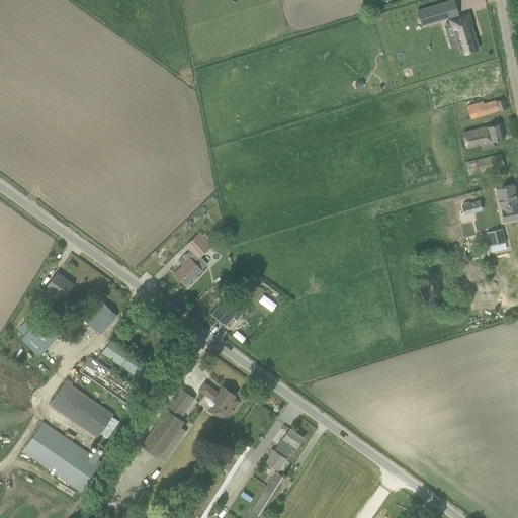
[(446,2),(417,10),(422,25),(450,16),(446,2)]
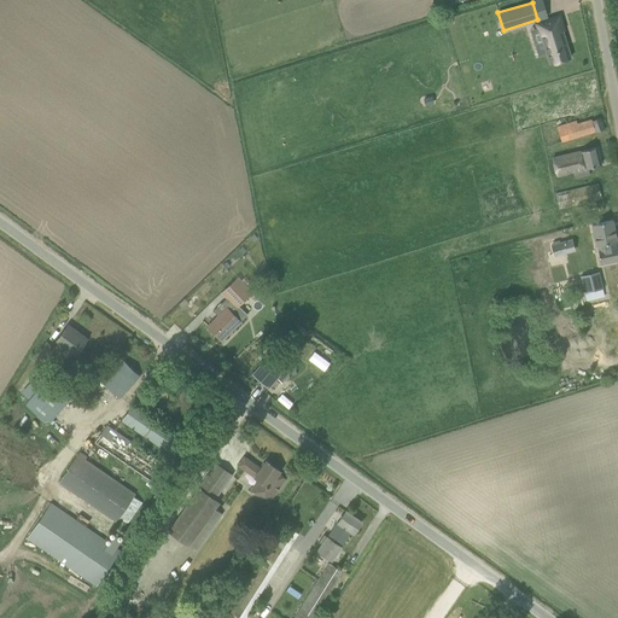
[(543,42),(535,45),(538,57),(547,54),(551,64),(570,58),(561,30),(563,30),(559,17),(538,23),(540,27),(543,42)]
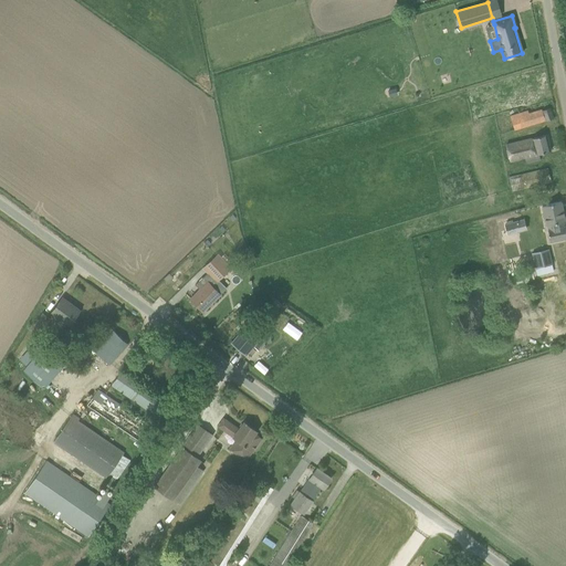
[(549,107),(540,112),(538,109),(532,112),(522,115),(522,112),(510,115),(514,130),(543,121),(543,122),(554,118),(549,107)]
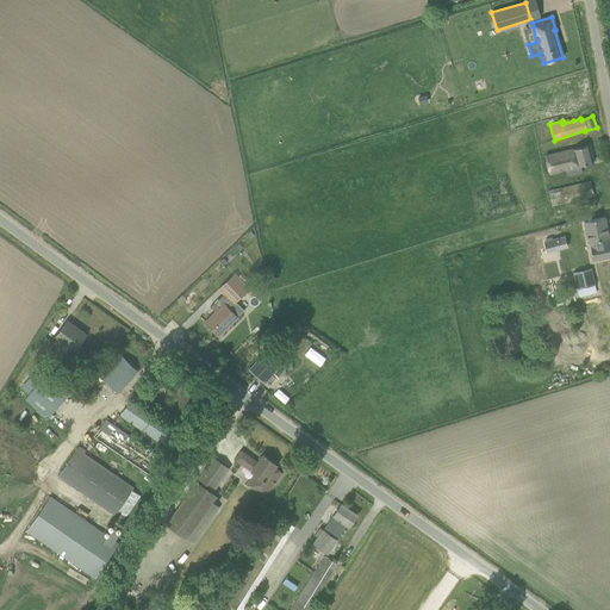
[(565,169),(567,176),(582,172),(580,166),(593,162),(589,145),(545,156),(549,173),(565,169)]
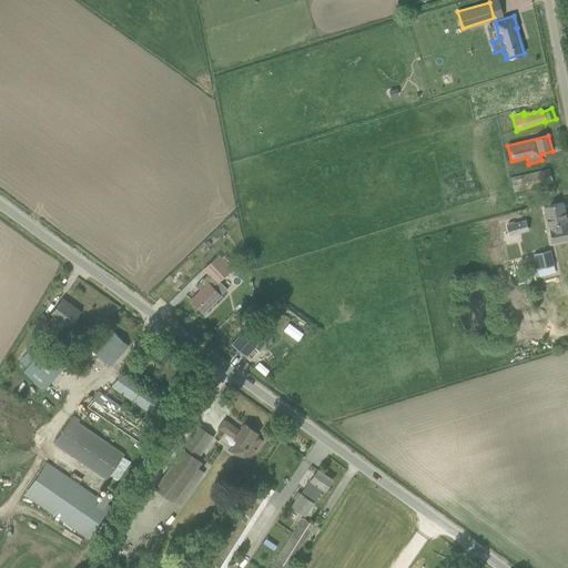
[(538,171),(510,178),(514,192),(541,185),(541,184),(553,182),(549,169),(538,171)]
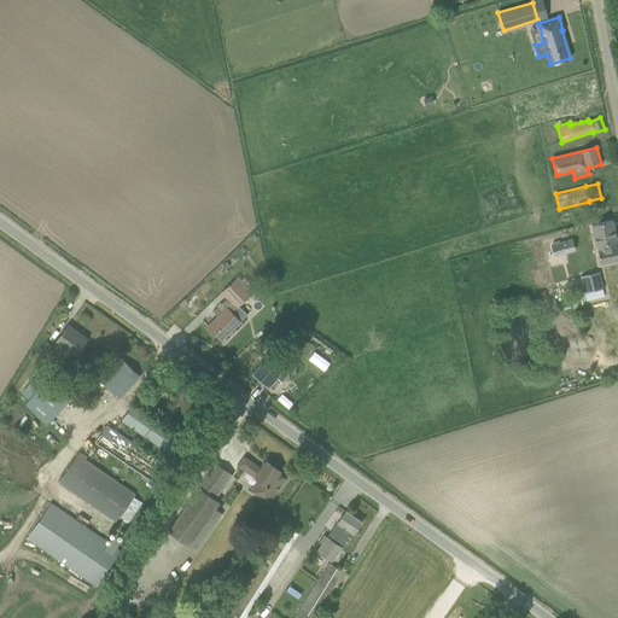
[(612,221),(592,225),(596,246),(598,246),(599,251),(598,251),(601,264),(617,260),(617,251),(617,246),(616,242),(617,242),(612,221)]
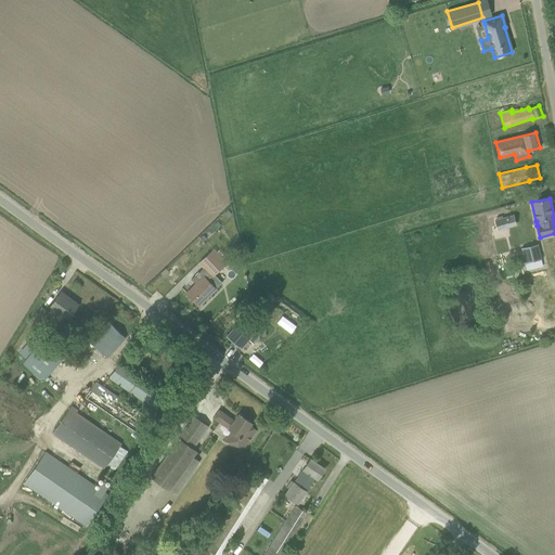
[(199,235),(206,243),(211,237),(205,230),(199,235)]
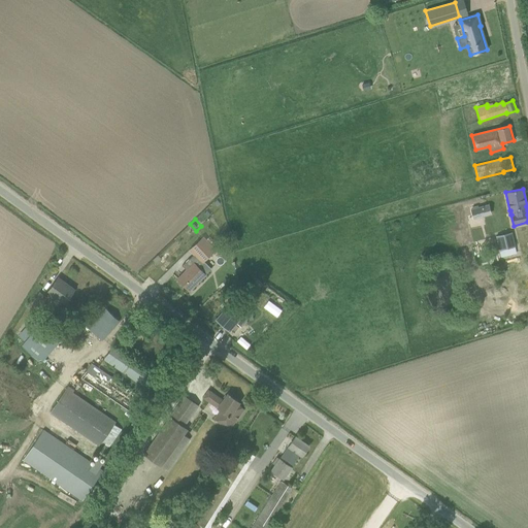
[(512,233),(496,237),(500,257),(516,253),(515,246),(512,233)]
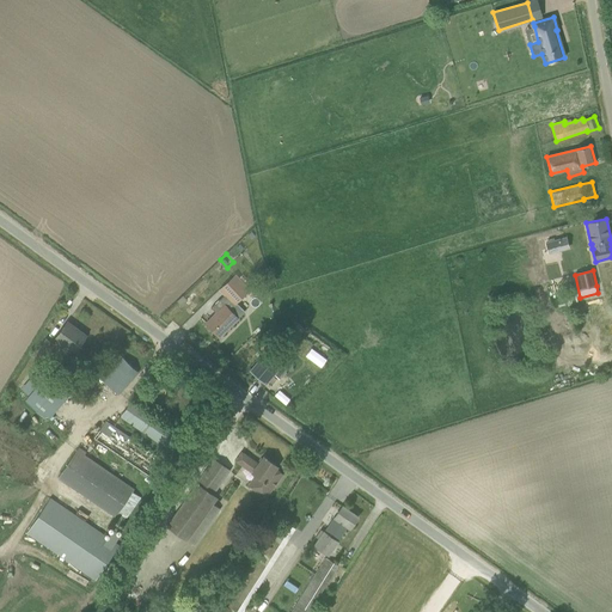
[(215,313),(206,323),(219,337),(227,329),(245,312),(236,303),(250,291),(236,275),(219,289),(225,295),(224,295),(210,308),(215,313)]
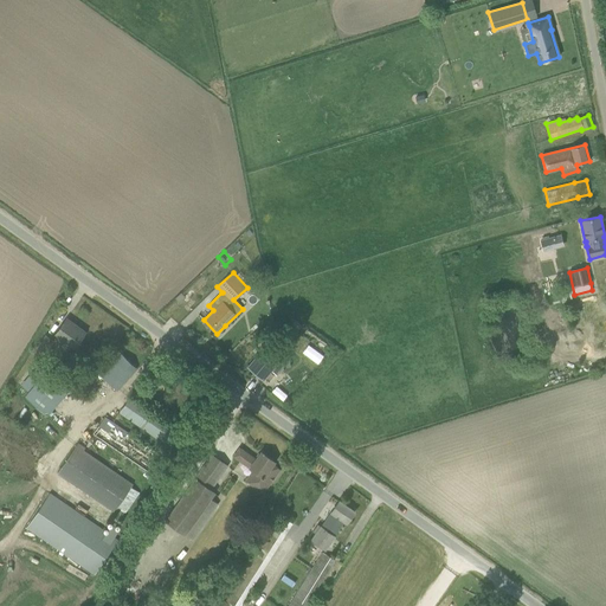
[(65,321),(58,330),(55,335),(73,348),(85,333),(77,327),(77,328),(65,321)]
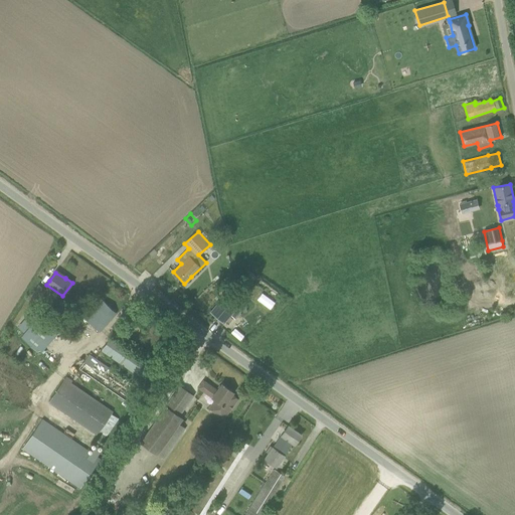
[(220,279),(212,286),(219,293),(214,298),(217,301),(223,296),(222,295),(230,287),(225,282),(224,283),(220,279)]
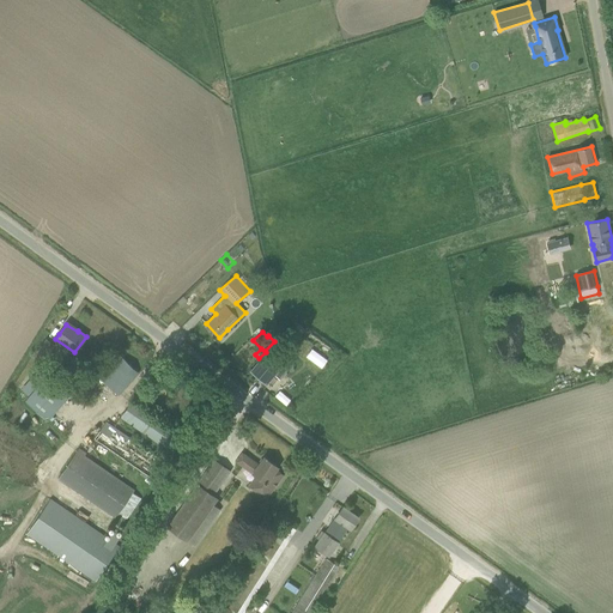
[(42,360),(53,346),(44,340),(34,356),(42,360)]
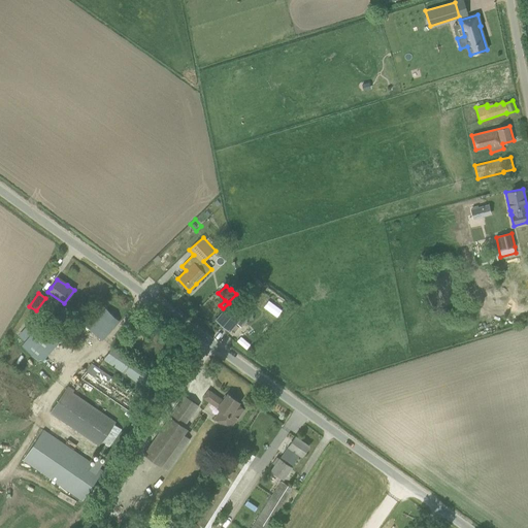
[(217,319),(230,330),(239,319),(238,319),(242,315),(236,308),(242,301),(236,296),(217,319)]
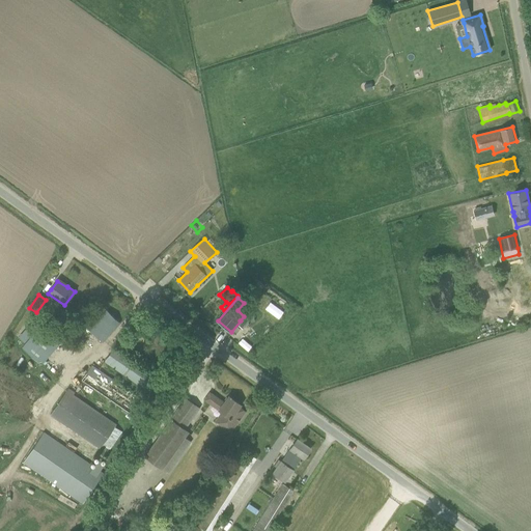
[(102,305),(94,313),(83,326),(101,342),(120,323),(102,305)]
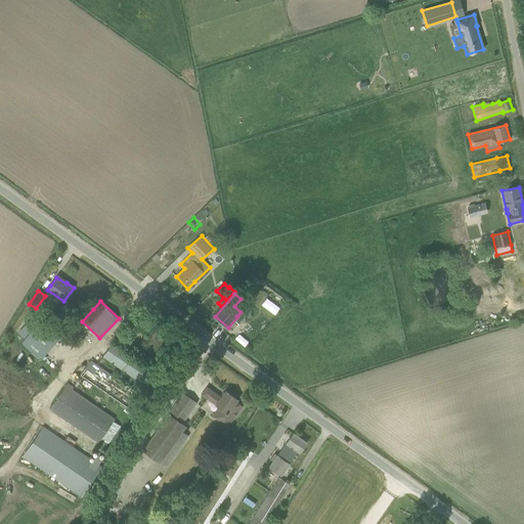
[(40,359),(61,336),(42,319),(22,342),(40,359)]
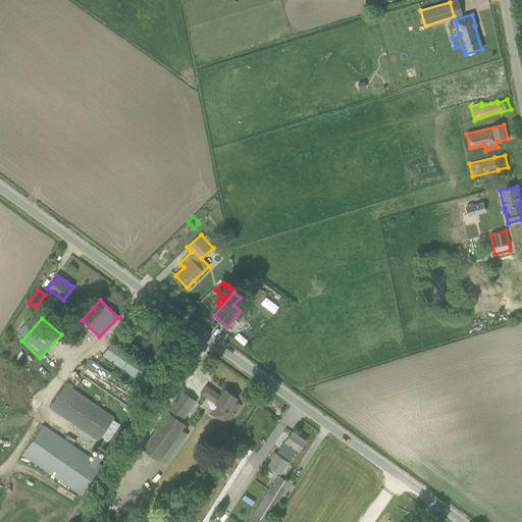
[(244,338),(246,340),(249,335),(242,330),(239,333),(240,334),(244,338)]
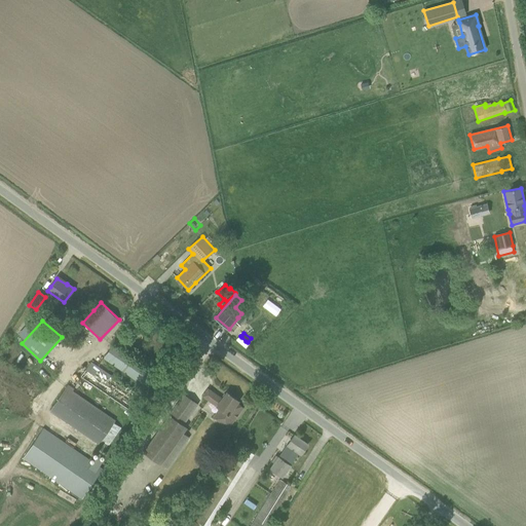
[(238,342),(246,349),(250,344),(248,342),(246,341),(241,337),(238,342)]
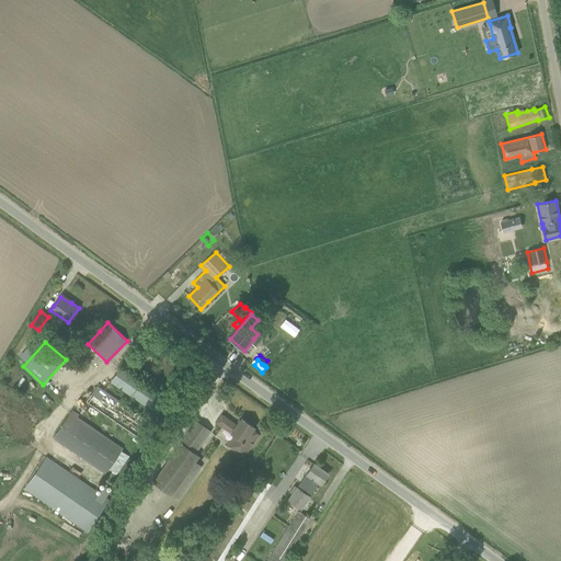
[(121,367),(114,376),(110,384),(162,420),(174,403),(128,371),(128,370),(126,368),(125,370),(121,367)]
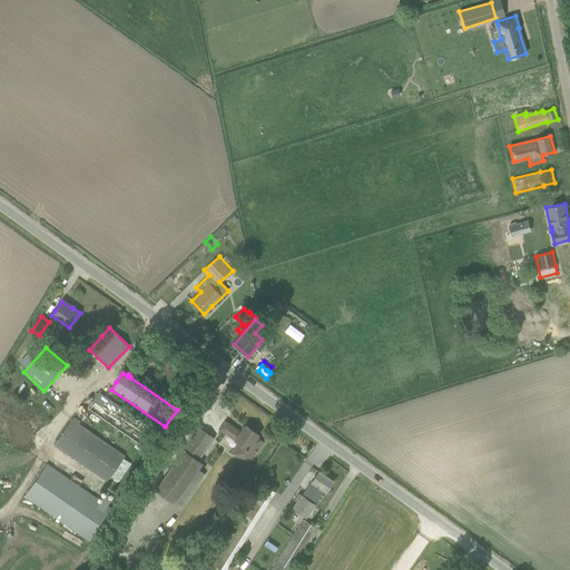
[(148,450),(159,433),(97,392),(86,409),(148,450)]
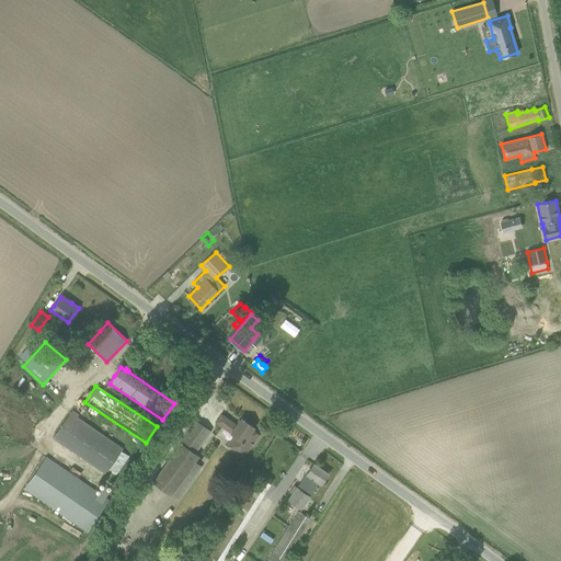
[(104,474),(107,469),(122,449),(69,413),(52,437),(104,474)]
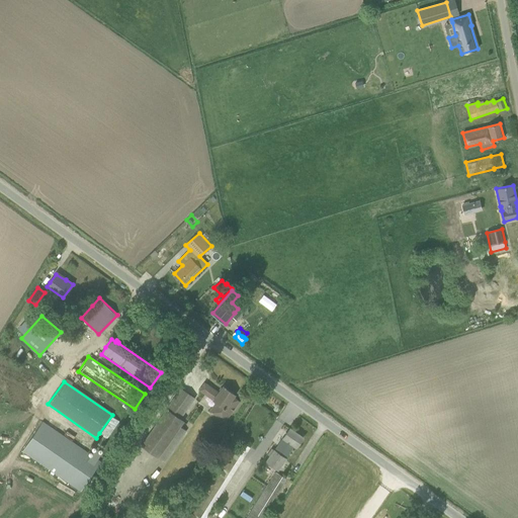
[(204,383),(200,390),(218,403),(211,412),(225,421),(239,402),(233,397),(234,395),(224,386),(219,394),(204,383)]
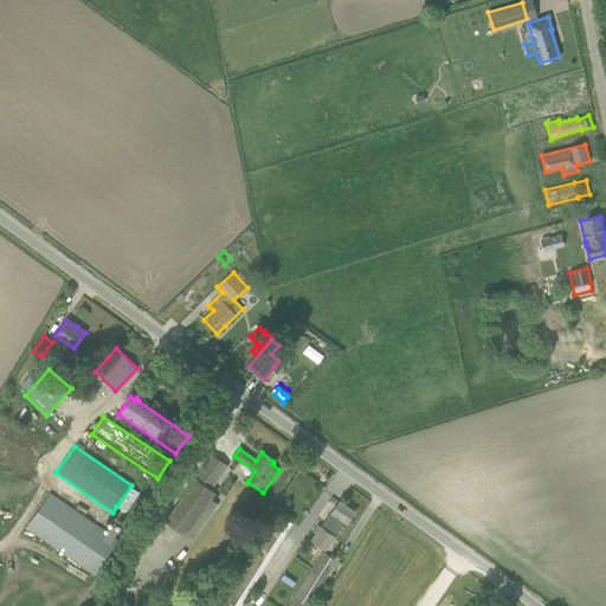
[(211,500),(212,500),(216,494),(211,490),(227,465),(211,453),(163,521),(185,536),(186,536),(193,541),(219,504),(211,500)]
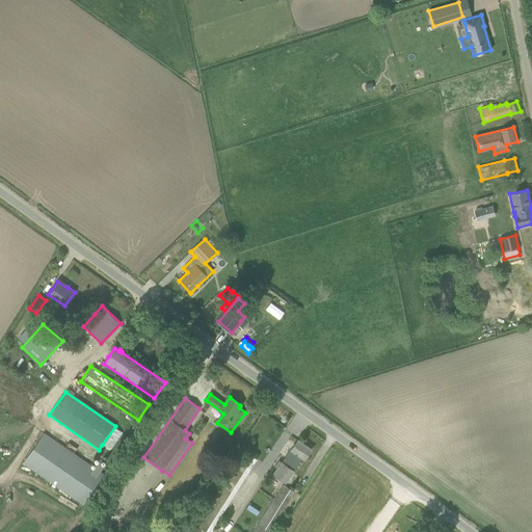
[(103,475),(100,473),(105,466),(98,460),(92,468),(44,433),(23,463),(82,505),(103,475)]
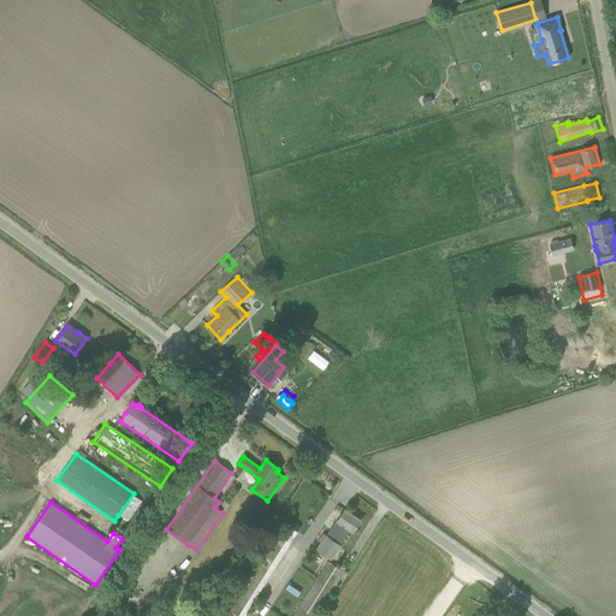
[(315,549),(318,550),(320,552),(330,558),(339,545),(337,543),(347,528),(353,532),(360,520),(344,509),(337,520),(331,528),(329,526),(327,526),(318,539),(320,542),(315,549)]
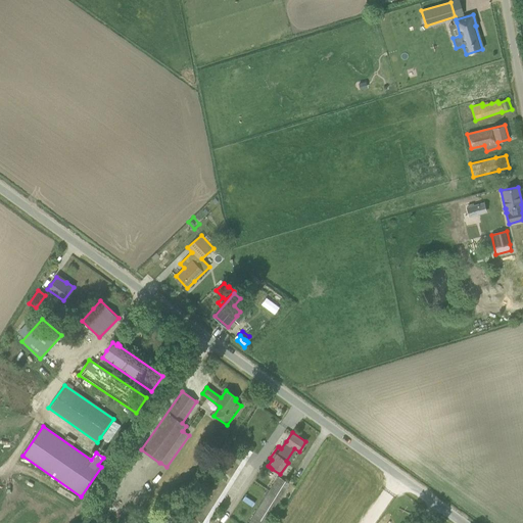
[(264,522),(289,483),(278,476),(276,480),(247,522),(264,522)]
